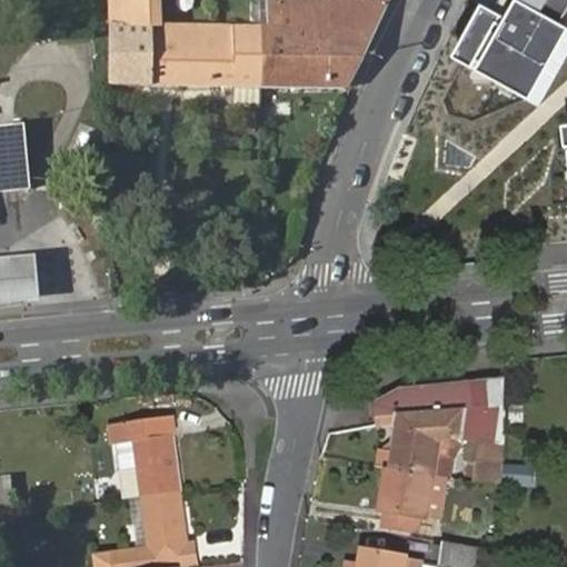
[(107,0),(108,26),(148,26),(147,0),(107,0)]
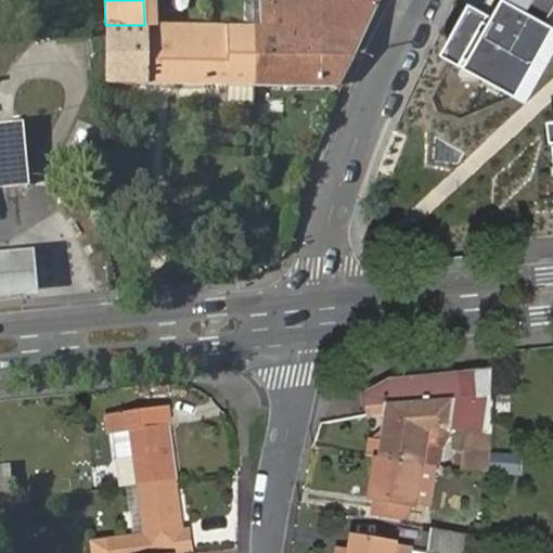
[(258,0),(259,24),(248,24),(249,82),(330,82),(371,0),(258,0)]
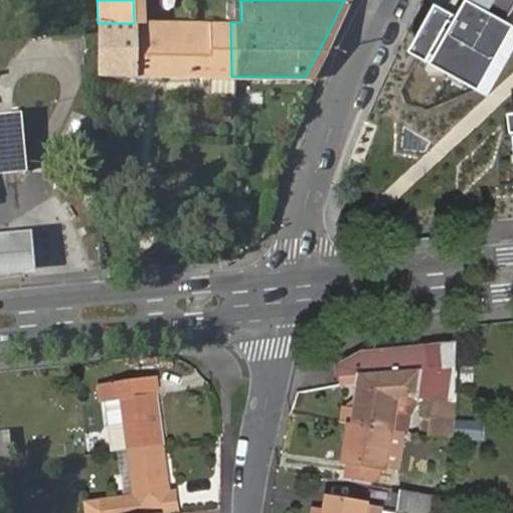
[(504,0),(483,38),(442,15),(418,55),(500,101),(512,75),(512,0),(504,0)]
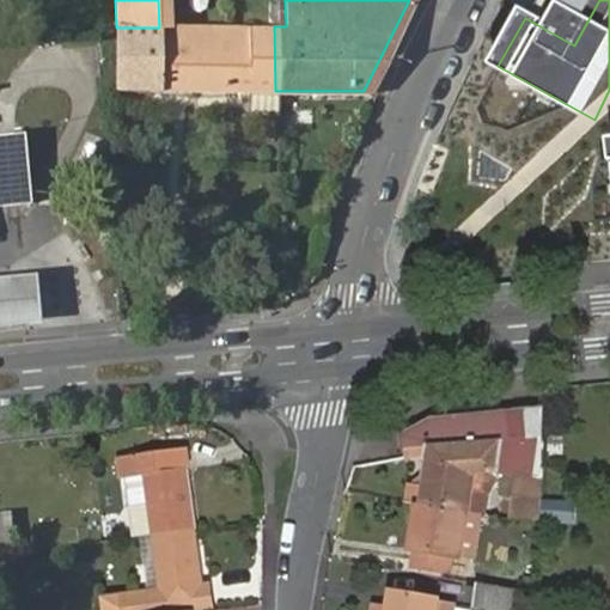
[(275,91),(274,26),(230,28),(230,56),(188,56),(188,92),(275,91)]
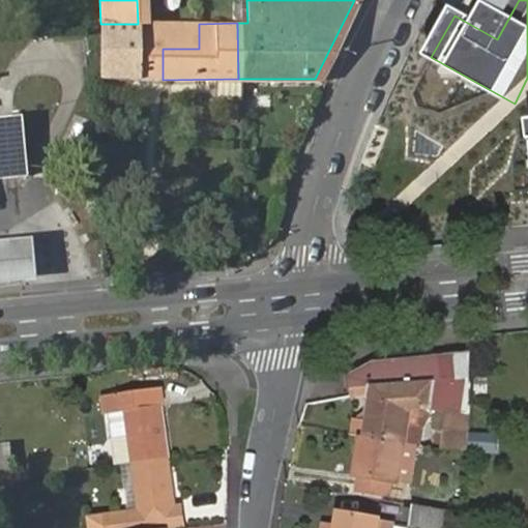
[(103,80),(163,80),(163,49),(199,49),(199,24),(138,24),(100,24),(103,80)]
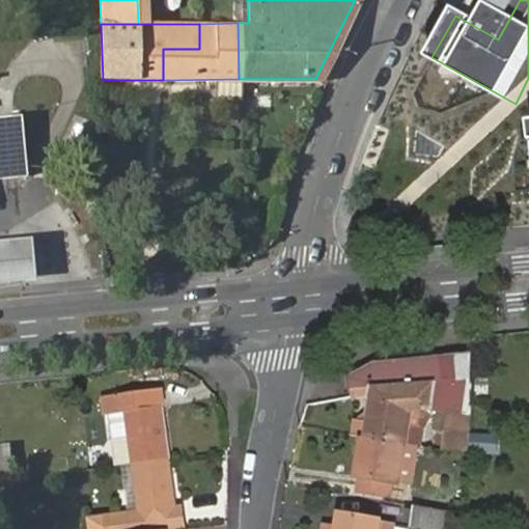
[(241,95),(242,83),(218,81),(217,92),(241,95)]
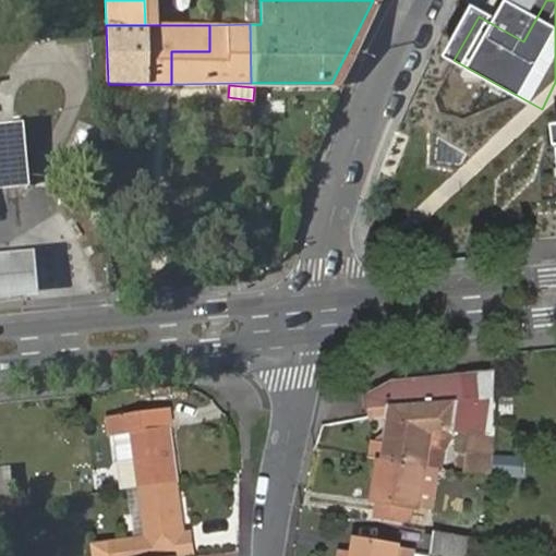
[(0,184),(26,182),(21,131),(0,132),(0,184)]
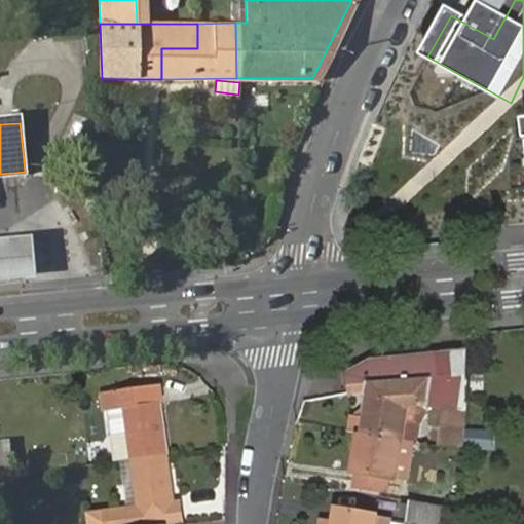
[(28,235),(0,237),(0,281),(32,278),(31,269),(29,248),(28,235)]
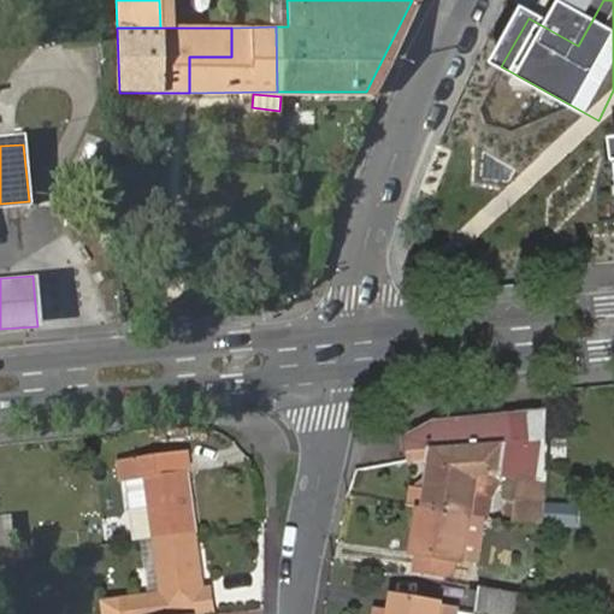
[(425,493),(424,507),(468,515),(480,518),(490,519),(495,491),(499,491),(501,479),(519,482),(543,484),(545,407),(436,418),(405,436),(403,450),(429,448),(426,466),(429,466),(437,467),(432,494),(425,493)]
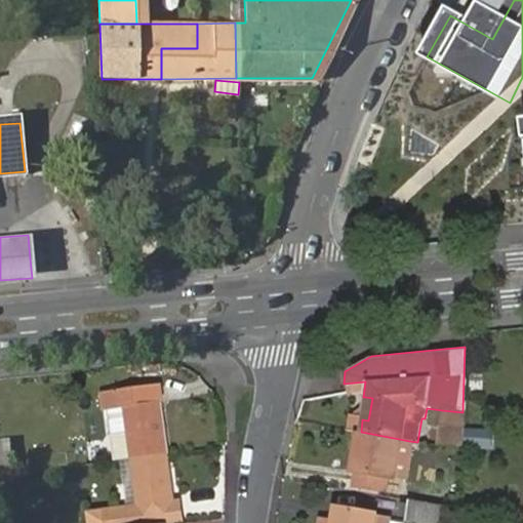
[(120,406),(128,459),(167,454),(161,401),(152,402),(150,386),(113,390),(115,407),(120,406)]
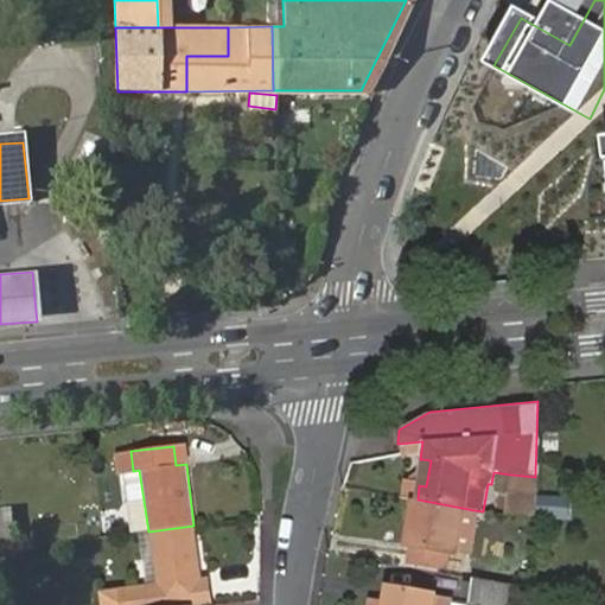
[(422,459),(419,485),(426,486),(431,460),(422,459)]
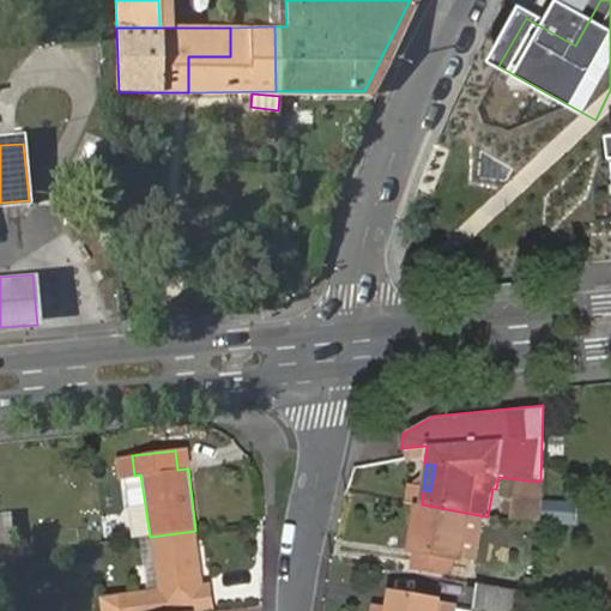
[(538,526),(540,482),(516,479),(512,521),(538,526)]
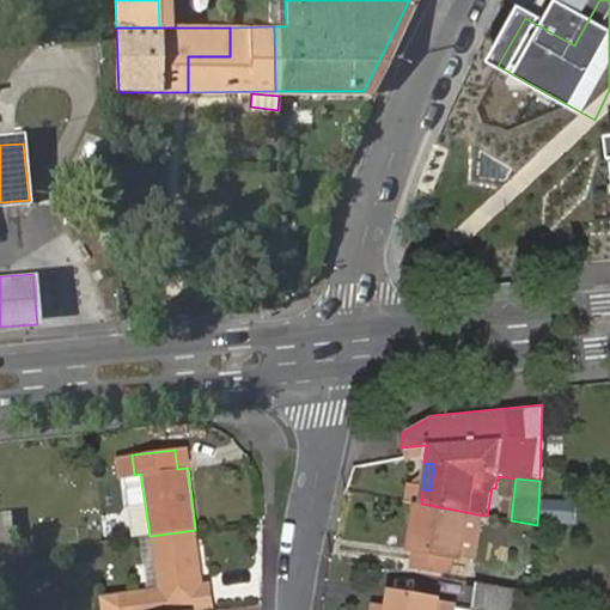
[(547,495),(546,518),(573,520),(575,496),(547,495)]
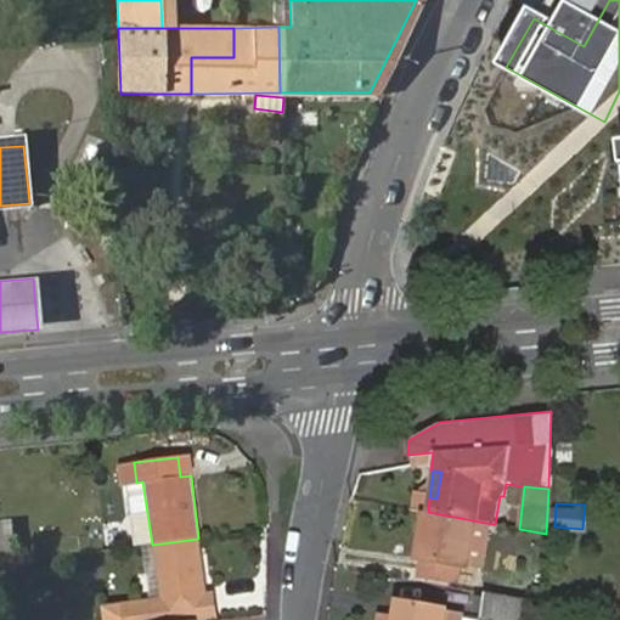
[(473,520),(428,512),(422,559),(416,558),(413,576),(454,581),(455,564),(466,565),(473,520)]
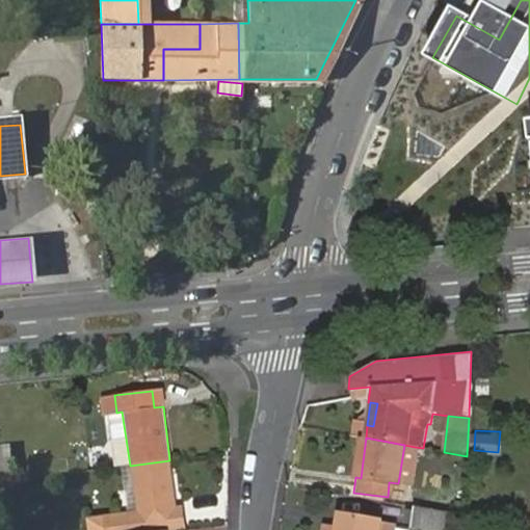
[(0,481),(9,480),(5,445),(0,446),(0,481)]
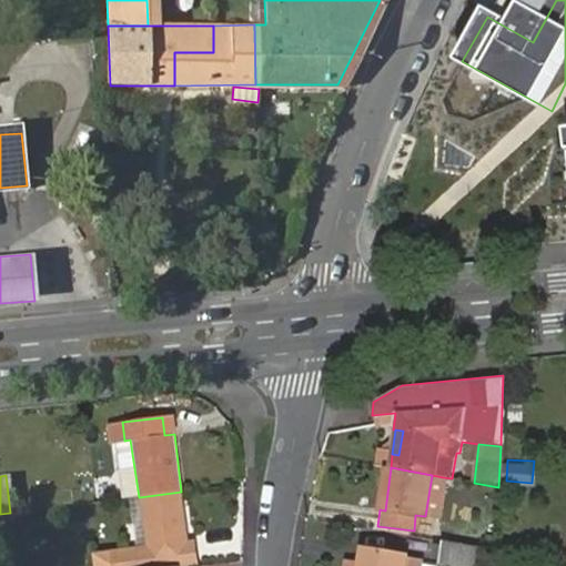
[(432,475),(425,516),(436,518),(443,477),(432,475)]
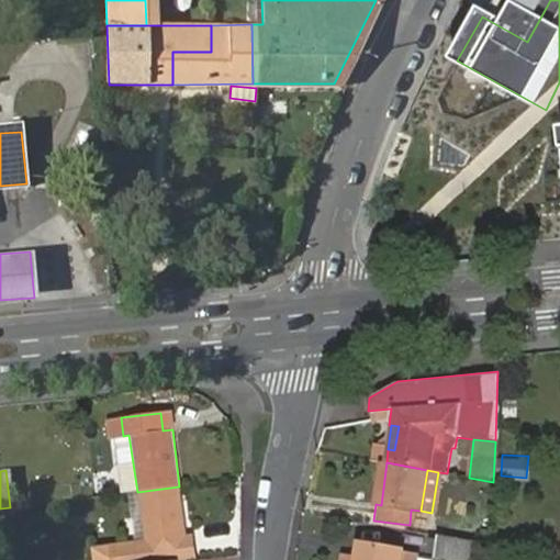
[(179,486),(137,492),(144,544),(101,549),(102,559),(159,559),(158,545),(181,542),(187,542),(186,538),(179,486)]
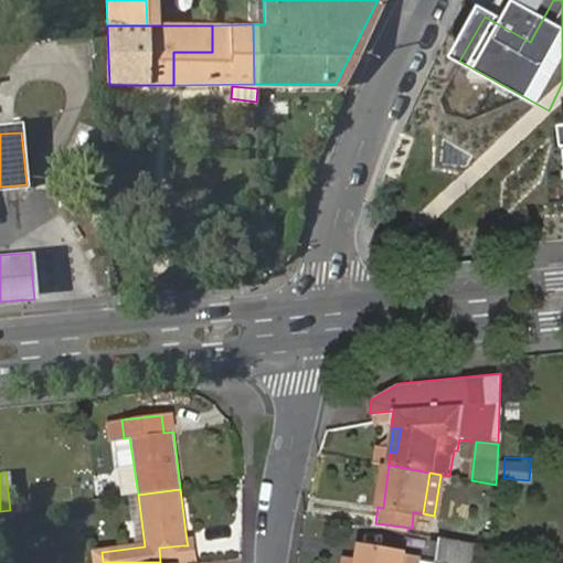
[(447,540),(436,538),(433,562),(434,562),(479,562),(482,545),(447,540)]
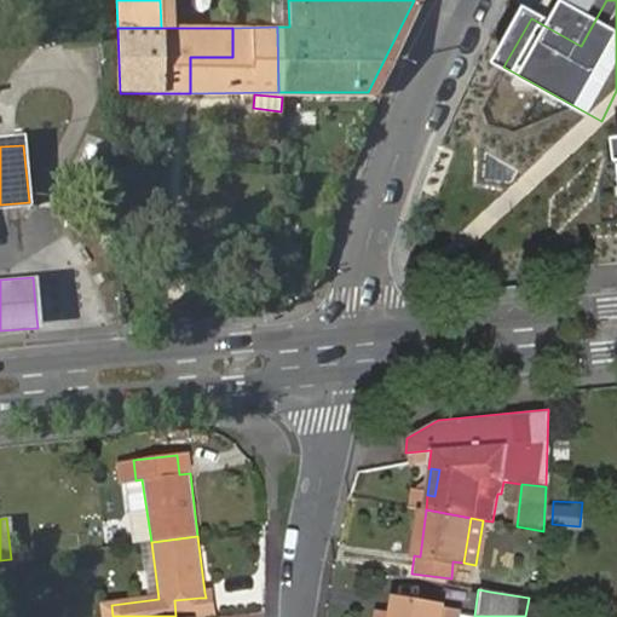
[(206,598),(200,598),(174,600),(176,616),(194,616),(195,616),(201,616),(215,615),(212,592),(205,593),(206,598)]
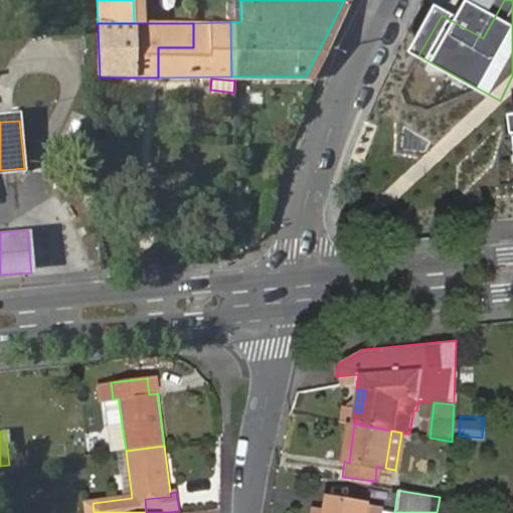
[(330,499),(327,512),(366,512),(368,507),(367,505),(330,499)]
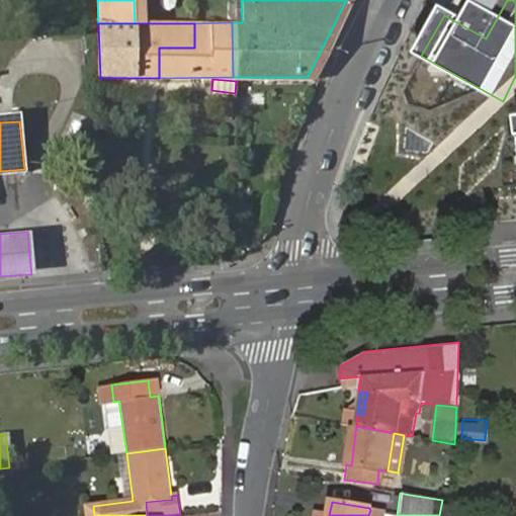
[(94,515),(93,506),(82,507),(83,515),(94,515)]
